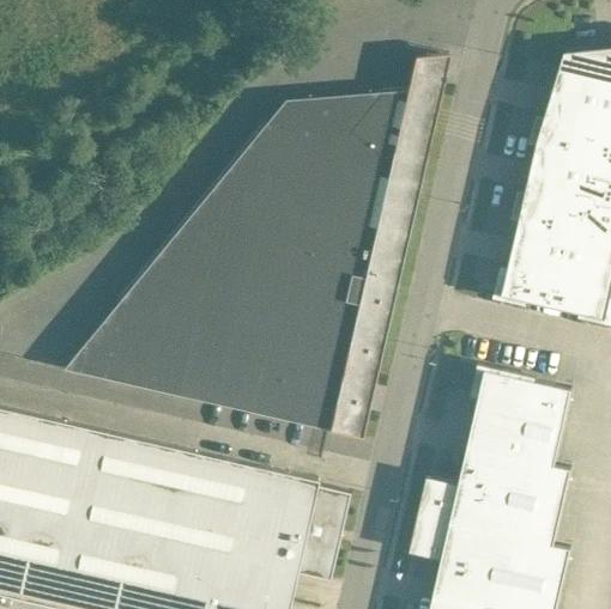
[(564,52),(558,69),(605,80),(610,81),(610,54),(591,56),(591,49),(564,52)]
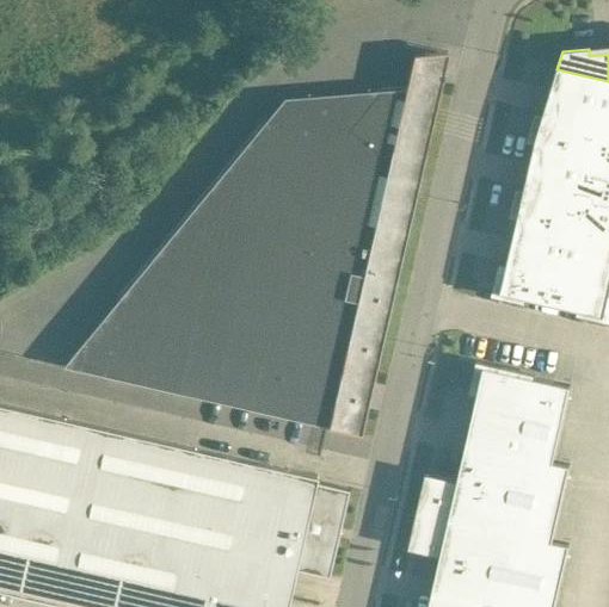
[(116,301),(99,376),(98,377),(358,437),(364,409),(362,409),(368,386),(370,386),(370,385),(440,84),(437,55),(411,56),(404,91),(377,92),(346,130),(319,107),(290,143),(264,122),(116,301)]
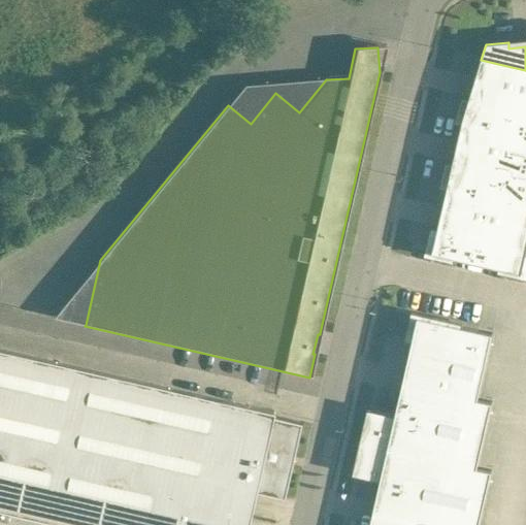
[(454,124),(461,125),(505,135),(521,69),(481,60),(477,74),(483,76),(475,101),(461,98),(454,124)]
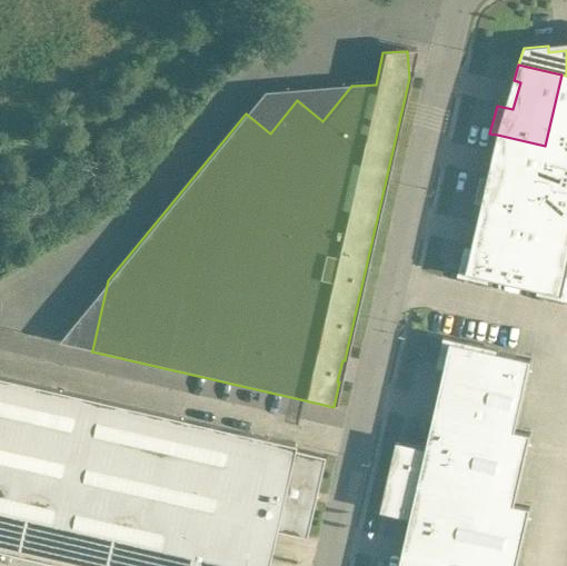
[(566,76),(561,75),(545,146),(566,150),(566,76)]
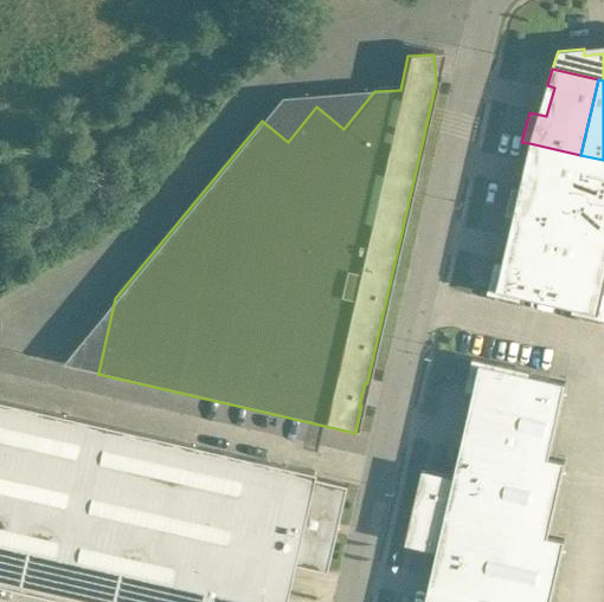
[(505,217),(513,219),(564,231),(580,155),(529,143),(526,160),(533,161),(526,191),(511,187),(505,217)]
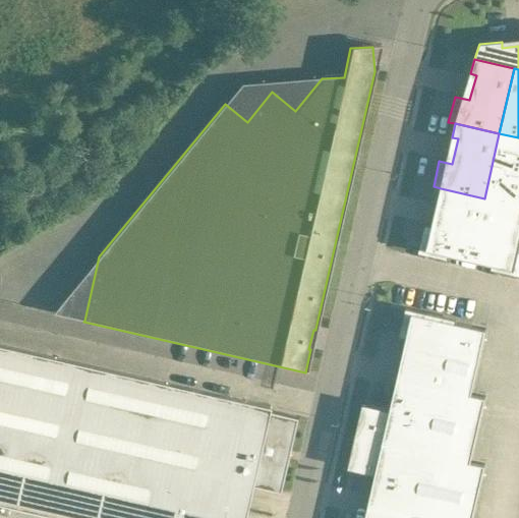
[(518,137),(499,133),(484,198),(518,206),(518,137)]
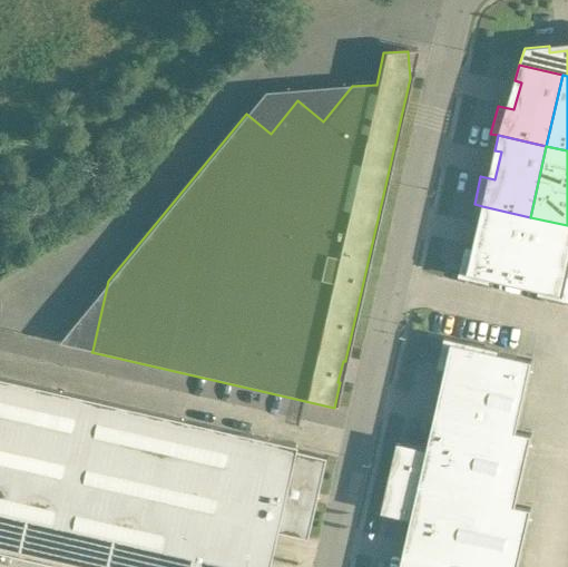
[(491,281),(515,285),(530,217),(482,206),(479,221),(485,223),(479,250),(464,246),(458,274),(490,282),(491,281)]
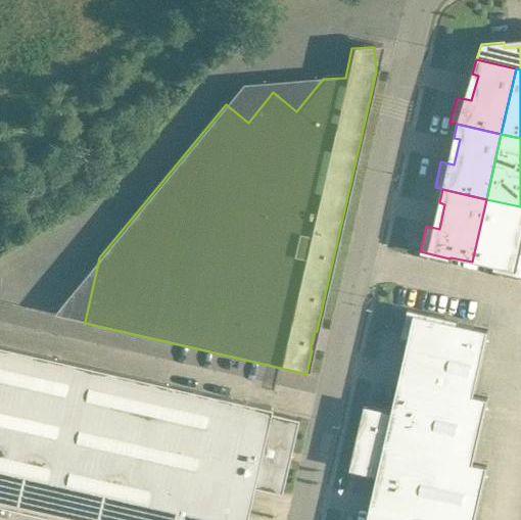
[(520,206),(486,199),(472,262),(493,267),(492,269),(520,274),(520,247),(515,247),(520,221),(520,206)]
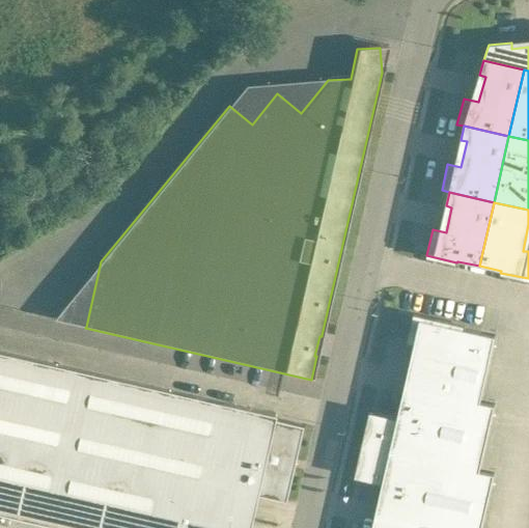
[(408,371),(405,387),(479,405),(479,403),(488,366),(494,337),(464,330),(463,331),(413,320),(408,342),(420,345),(416,366),(414,372),(408,371)]
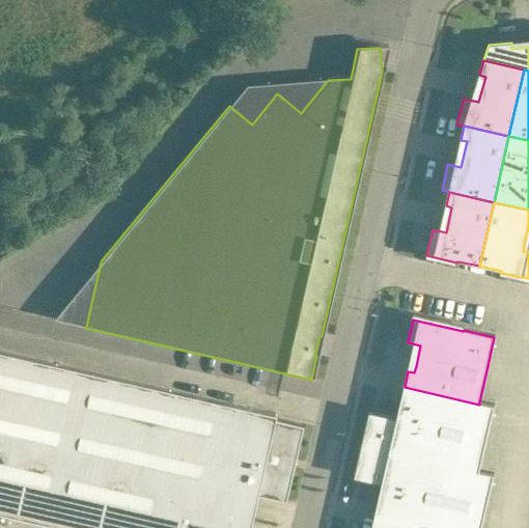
[(283,503),(297,443),(300,427),(272,420),(273,417),(0,354),(0,515),(56,527),(225,527),(233,492),(283,503)]
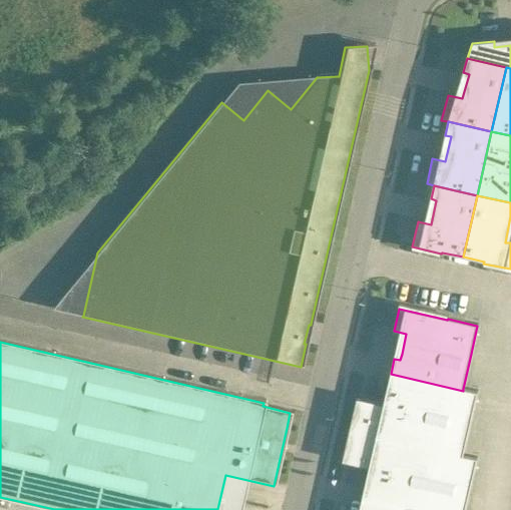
[(351,423),(349,432),(462,457),(463,456),(477,393),(463,389),(463,391),(391,374),(383,405),(362,400),(356,399),(351,423)]
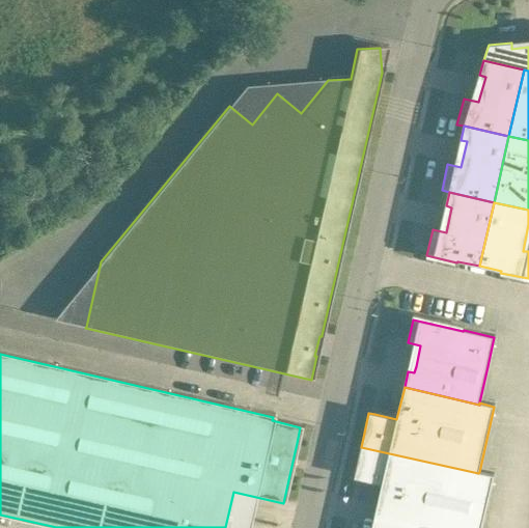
[(359,454),(354,478),(360,480),(382,485),(374,518),(417,527),(481,527),(494,475),(479,472),(478,473),(361,447),(359,454)]
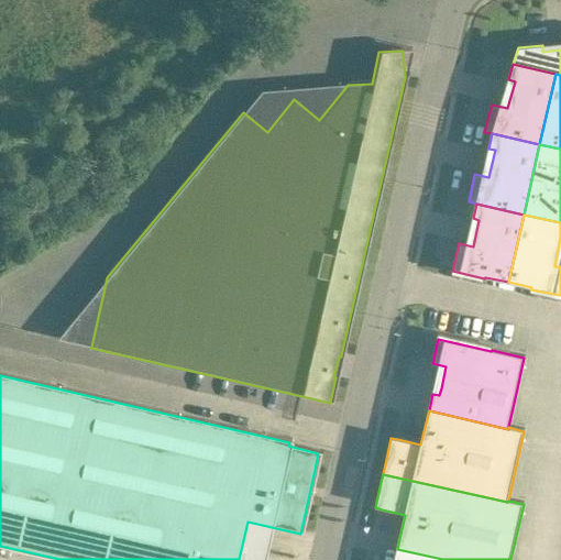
[(442,559),(397,549),(394,559),(442,559)]
